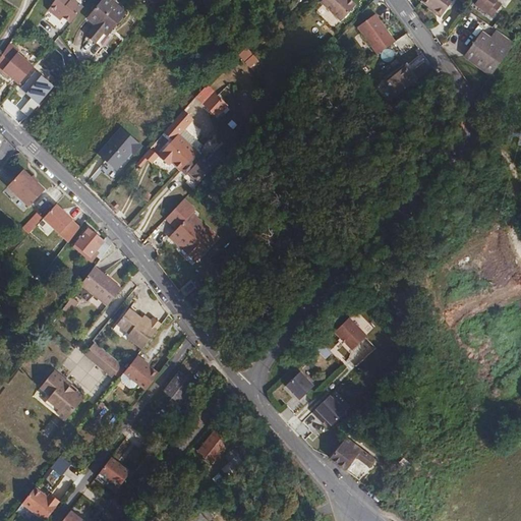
[(51,0),(48,5),(55,10),(56,8),(71,18),(84,2),(81,0),(51,0)]
